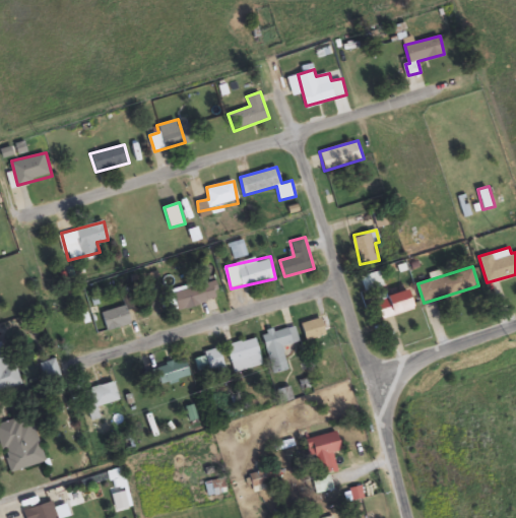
[(385,283),(380,269),(363,276),(368,290),(385,283)]
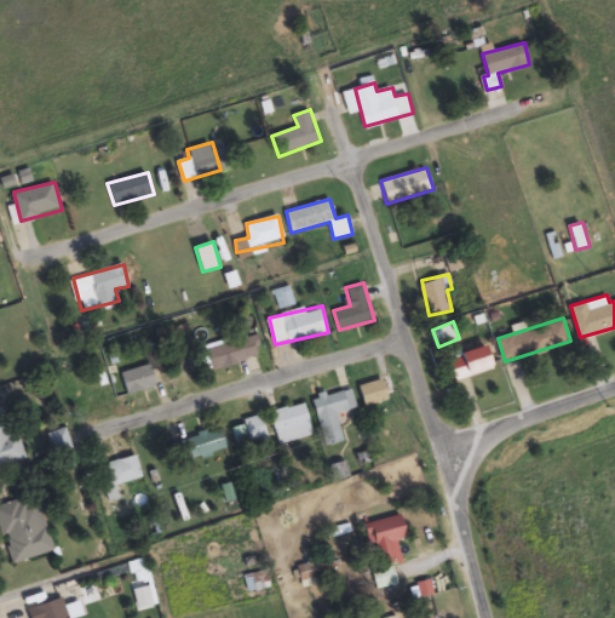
[(263,354),(256,333),(206,349),(213,370),(263,354)]
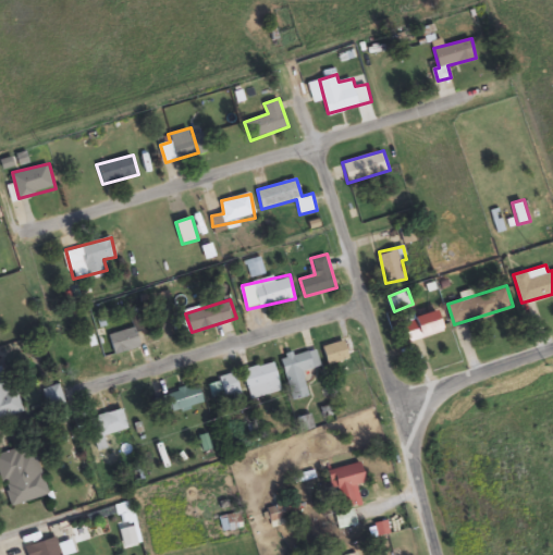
[(403,320),(409,341),(443,331),(437,309),(403,320)]
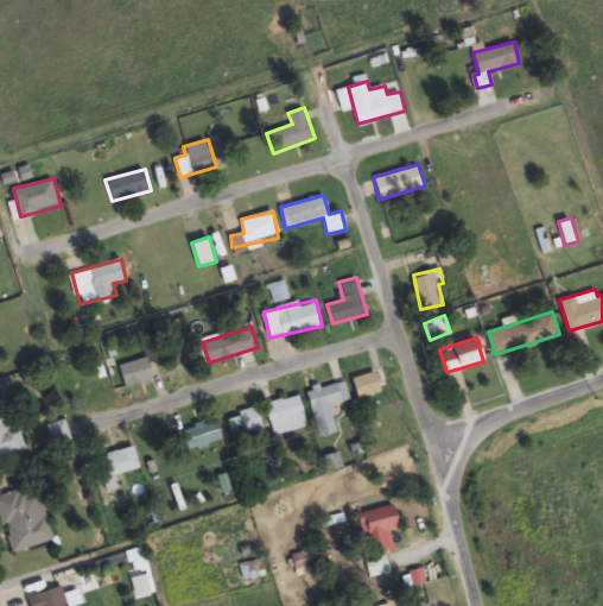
[(153,377),(146,355),(119,365),(126,386),(153,377)]
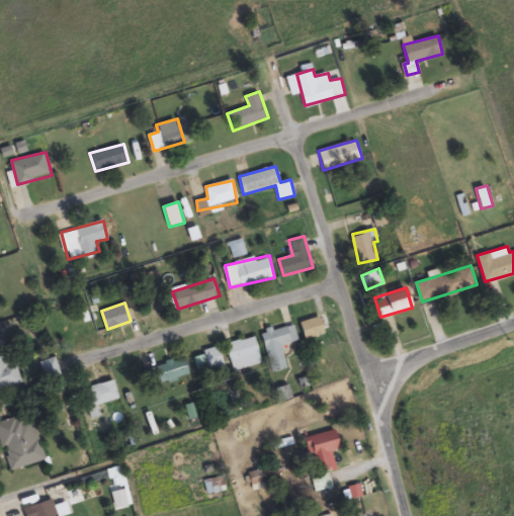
[(300,322),(307,340),(327,331),(320,314),(300,322)]
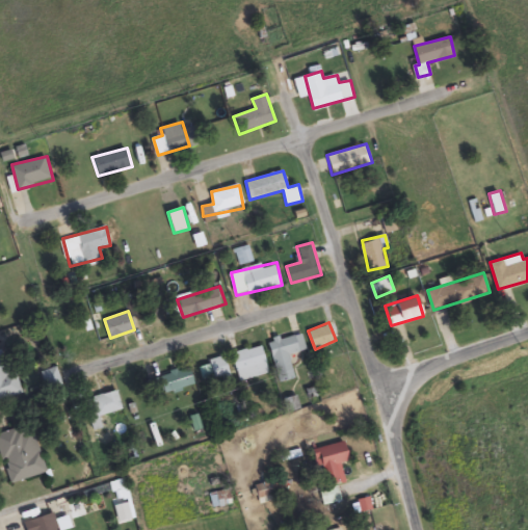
[(282,381),(296,376),(290,354),(308,349),(302,332),(270,342),(282,381)]
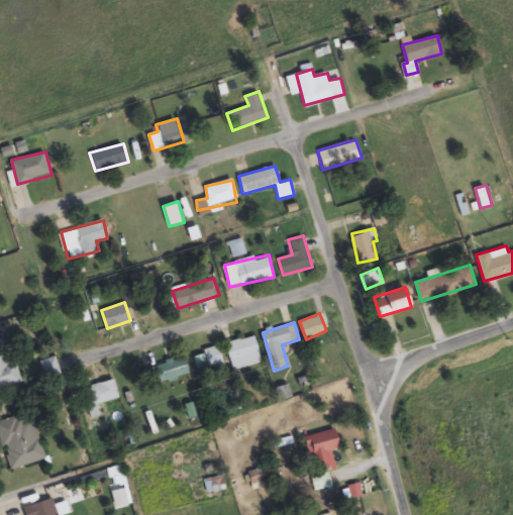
[(233,371),(263,362),(254,334),(225,343),(233,371)]
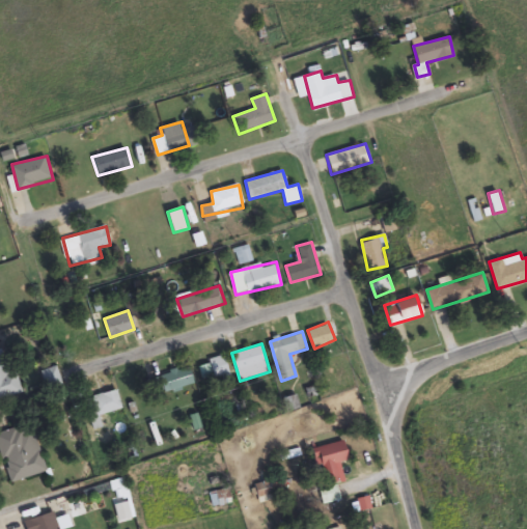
[(0,397),(23,391),(17,365),(5,368),(0,345),(0,397)]
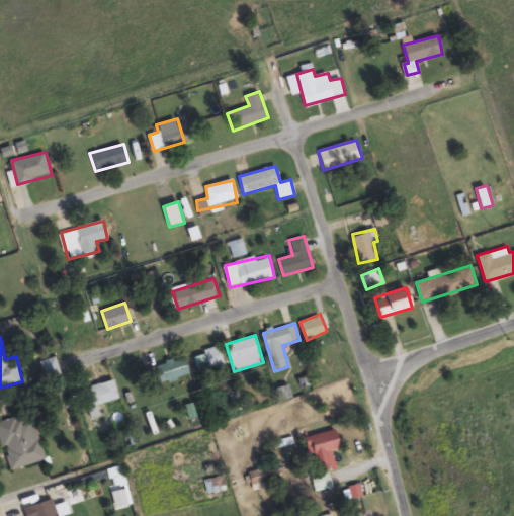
[(195,354),(200,371),(226,363),(220,346),(195,354)]
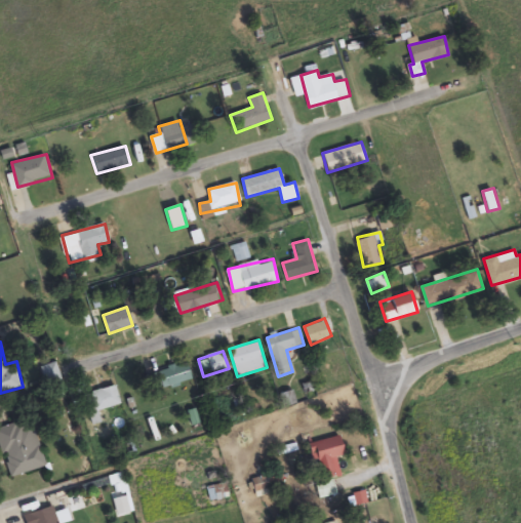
[(155,389),(186,383),(183,365),(151,371),(155,389)]
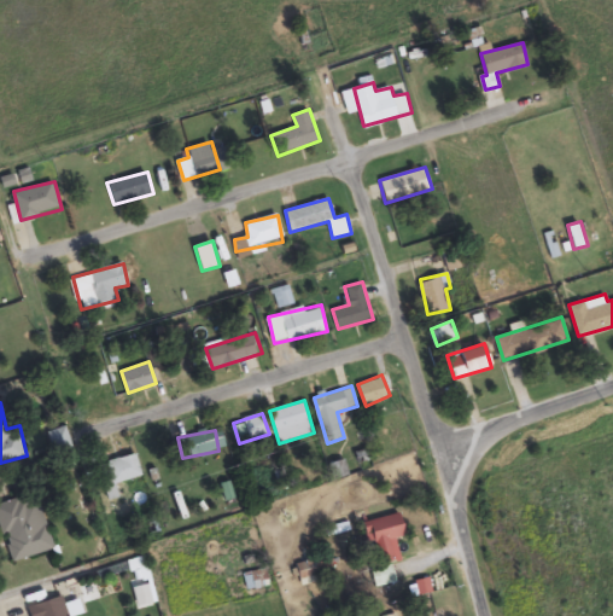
[(103,460),(110,498),(122,497),(120,480),(142,476),(139,453),(103,460)]
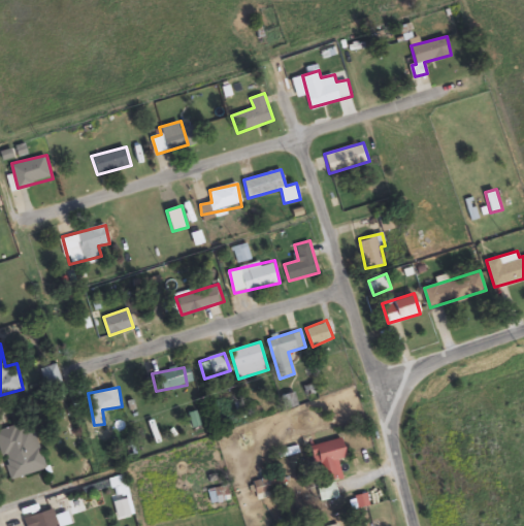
[(282,395),(286,408),(298,404),(295,391),(282,395)]
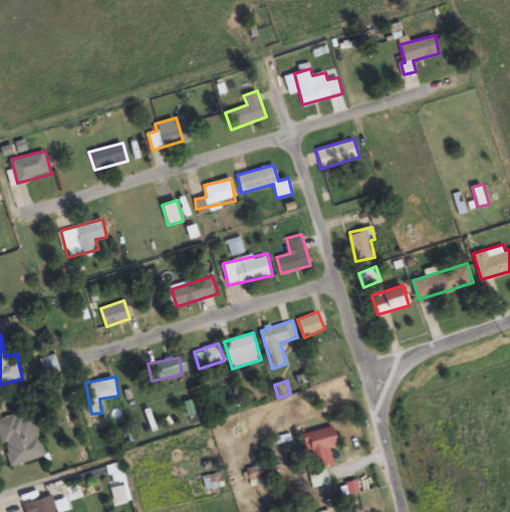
[(0,417),(0,431),(8,465),(45,456),(33,409),(0,417)]
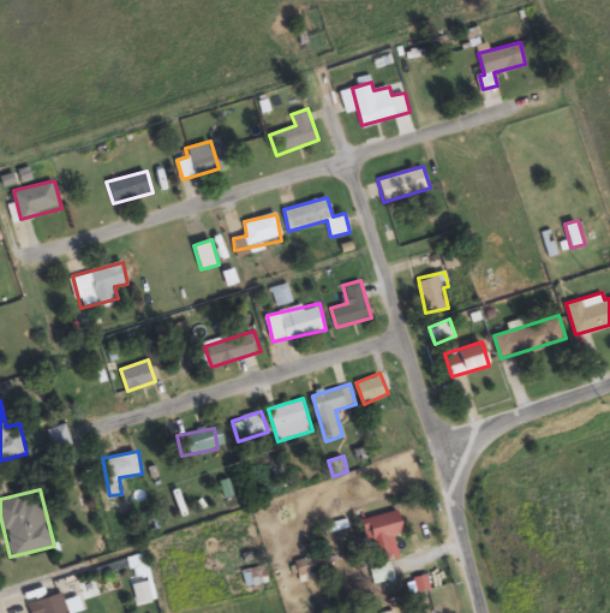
[(364,519),(376,561),(404,554),(393,511),(364,519)]
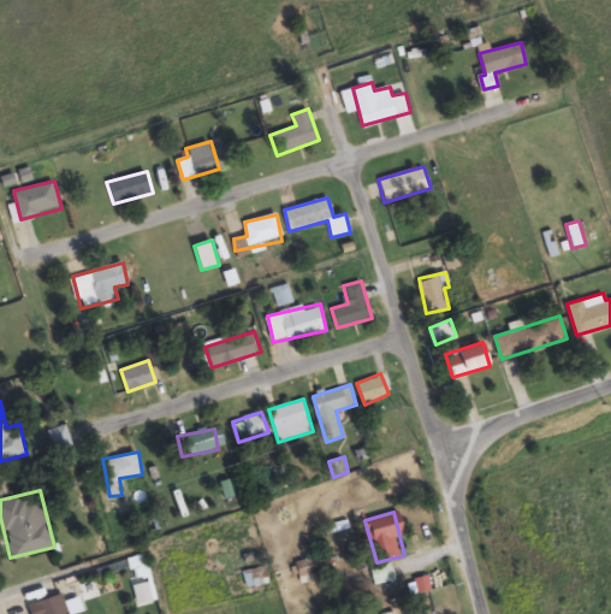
[(379,585),(397,577),(390,562),(373,570),(379,585)]
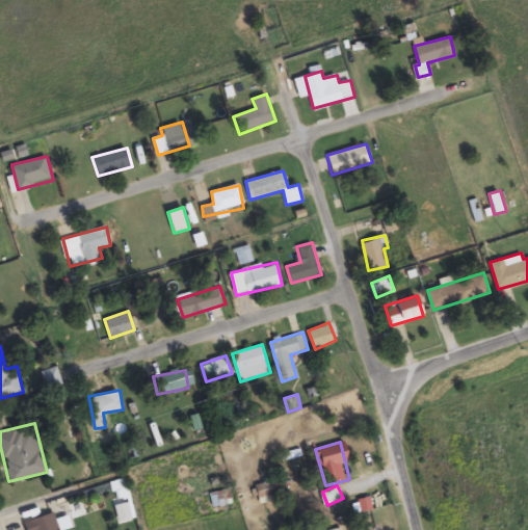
[(60,529),(55,511),(27,520),(29,529),(60,529)]
